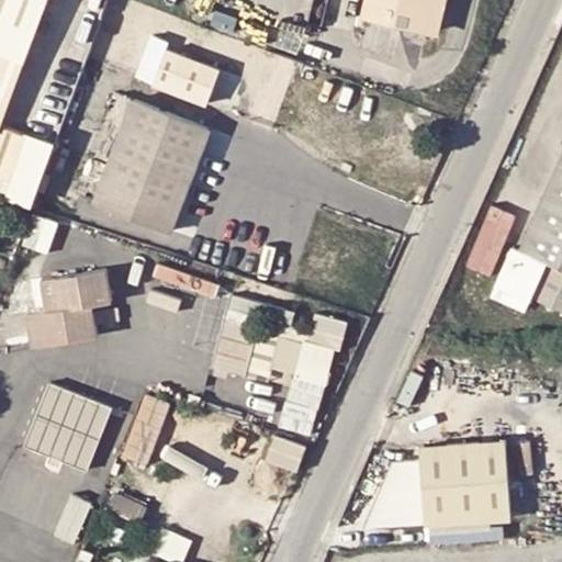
[(0,0),(0,47),(25,57),(47,0),(0,0)]
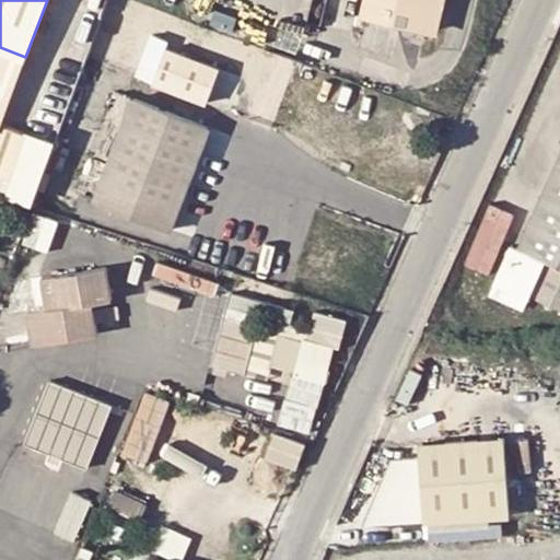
[(361,0),(358,14),(423,30),(430,0),(361,0)]
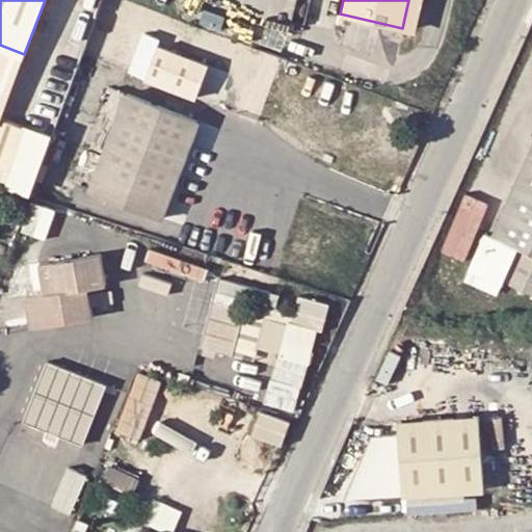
[(423,0),(408,0),(402,28),(416,31),(423,0)]
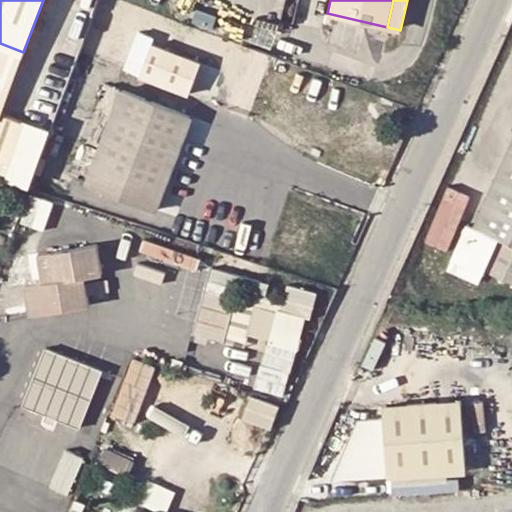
[(149,37),(135,32),(122,70),(136,74),(149,37)]
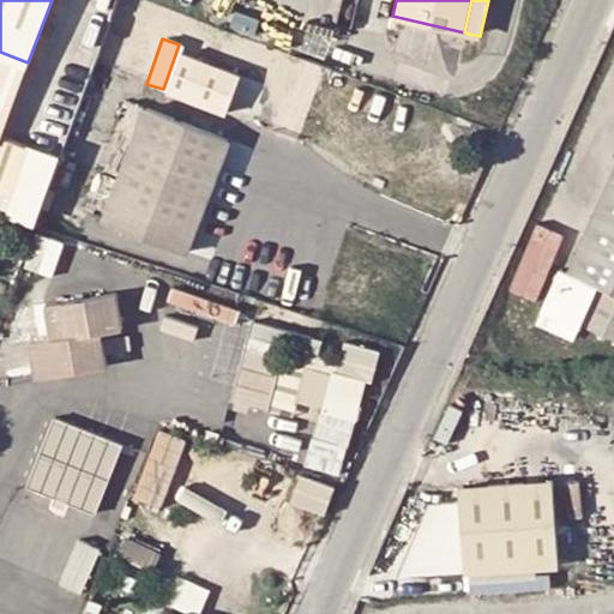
[(0,132),(28,62),(0,52),(0,132)]
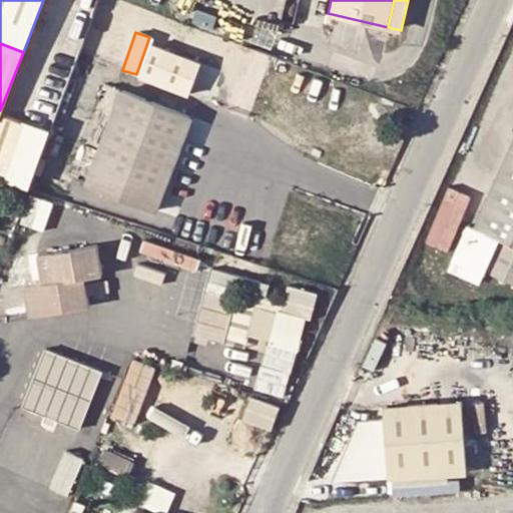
[(197,61),(148,44),(137,75),(186,92),(197,61)]
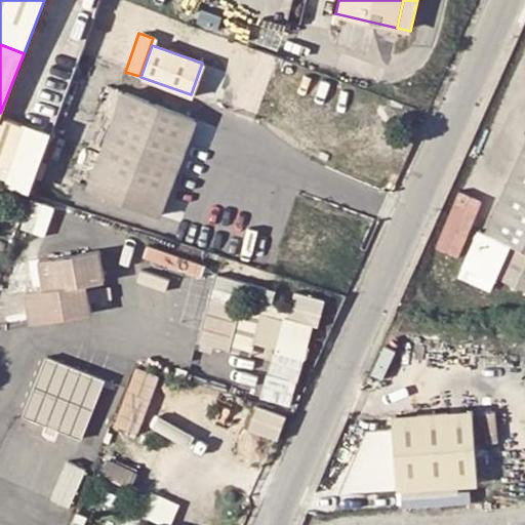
[(88,189),(161,214),(195,118),(122,92),(98,159),(88,189)]
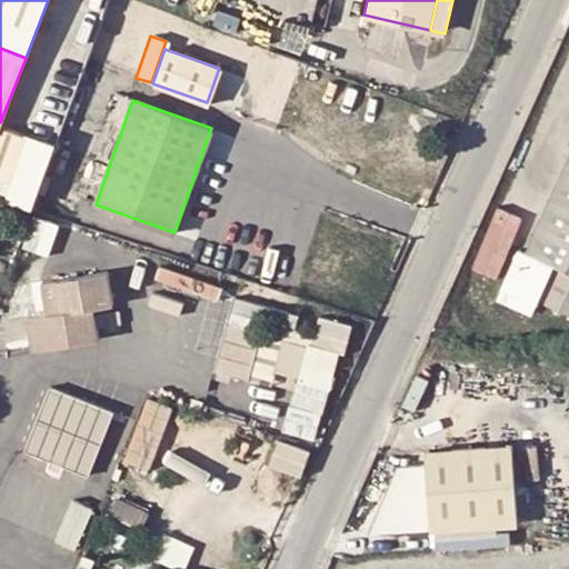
[(29,145),(0,132),(0,177),(15,182),(29,145)]
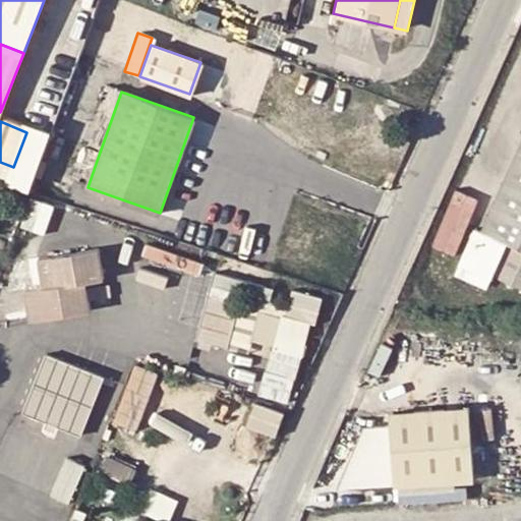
[(509,242),(495,274),(520,285),(520,140),(481,231),(509,242)]
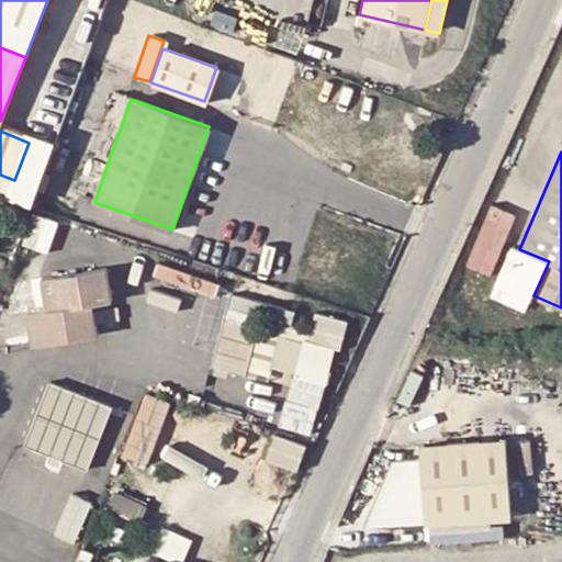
[(77,195),(94,202),(105,170),(88,165),(77,195)]
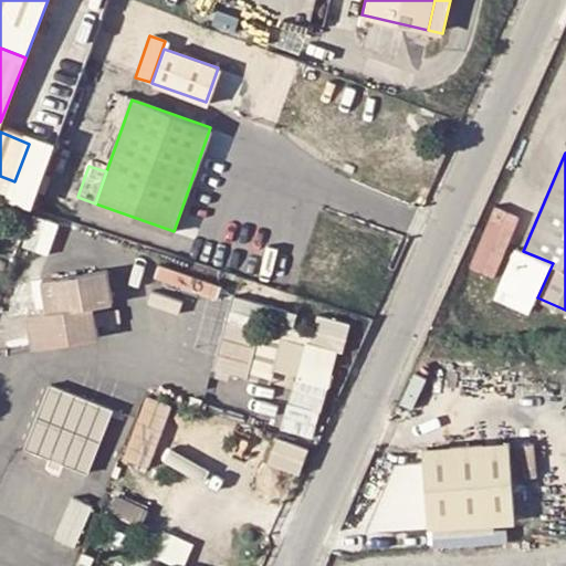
[(48,313),(29,316),(33,348),(97,338),(94,310),(112,306),(107,273),(43,283),(48,313)]
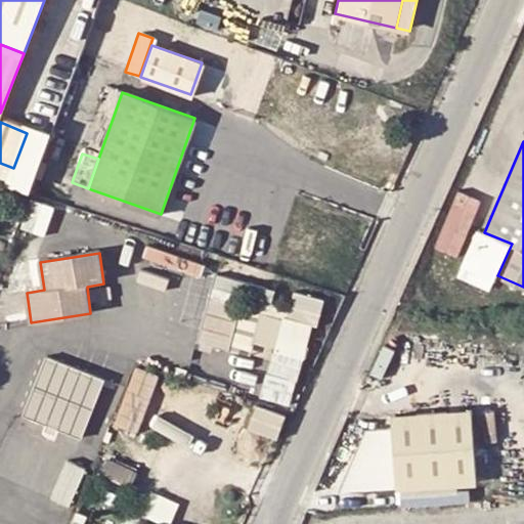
[(208,301),(195,346),(227,354),(238,309),(208,301)]
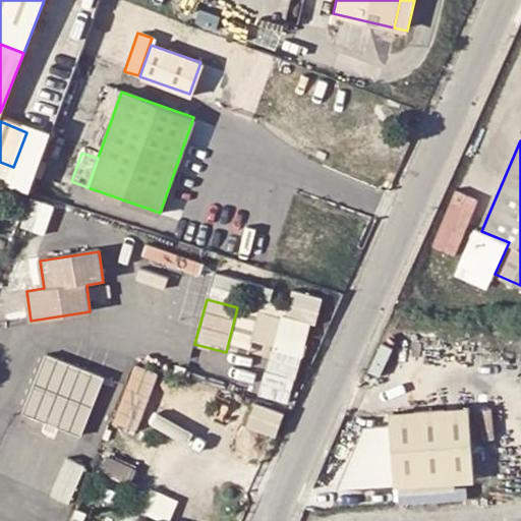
[(81,433),(104,377),(47,355),(24,412),(81,433)]
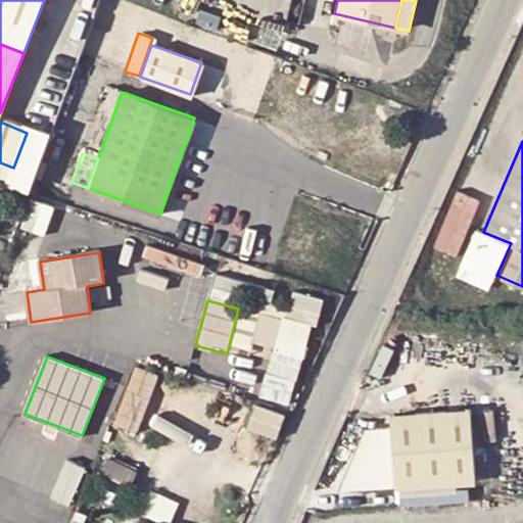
[(119,423),(142,430),(161,371),(138,364),(119,423)]
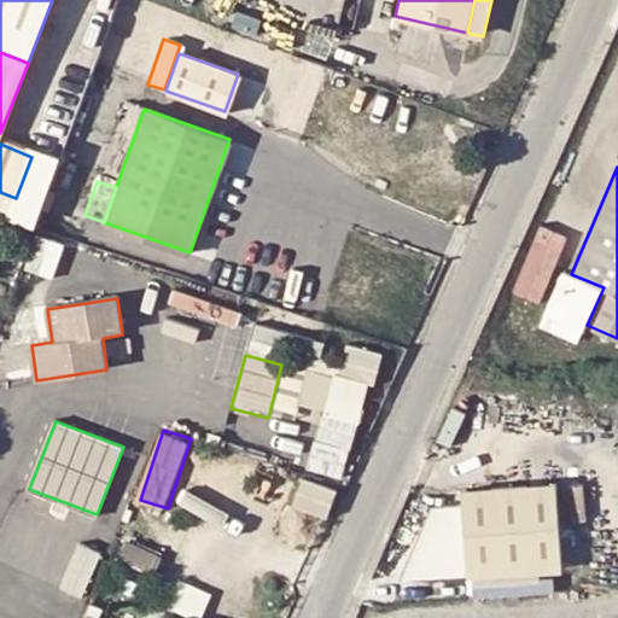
[(305,478),(299,506),(333,513),(339,485),(305,478)]
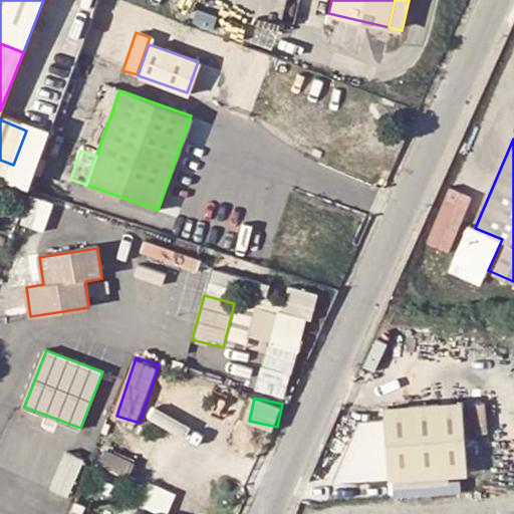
[(388,408),(388,417),(362,418),(336,480),(466,470),(462,403),(388,408)]
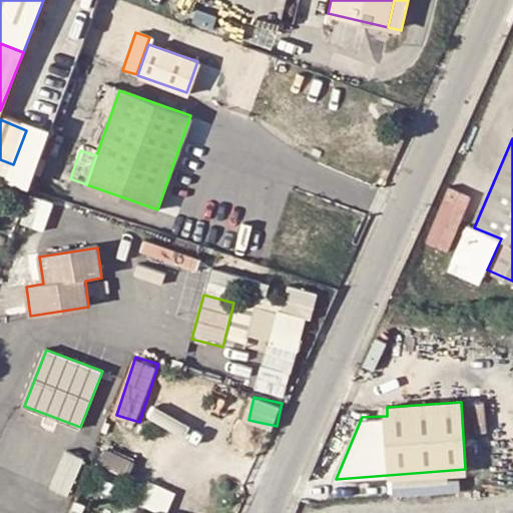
[(498,472),(494,413),(471,414),(474,474),(498,472)]
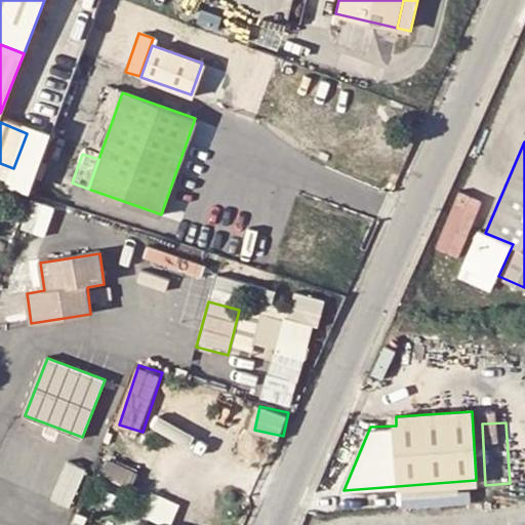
[(77,506),(88,465),(68,459),(56,499),(77,506)]
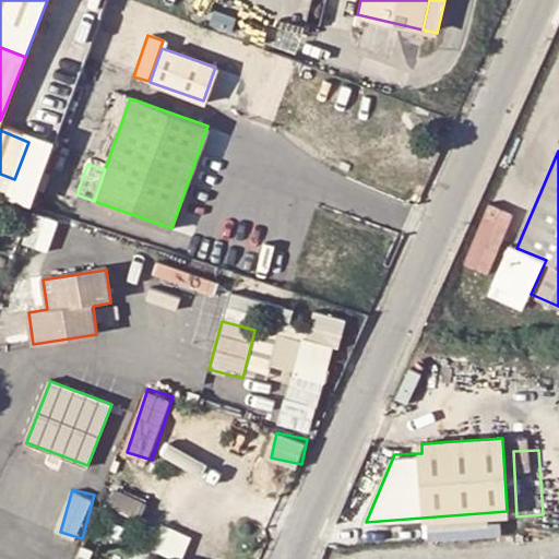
[(146,512),(150,498),(122,490),(119,504),(146,512)]
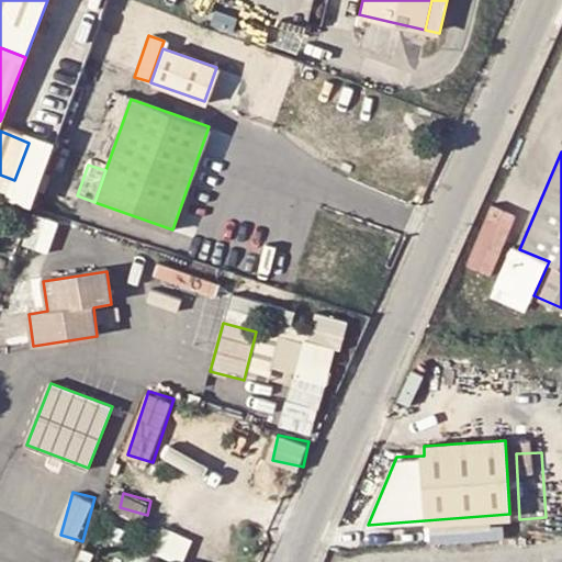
[(94,561),(97,557),(82,550),(76,561),(94,561)]
